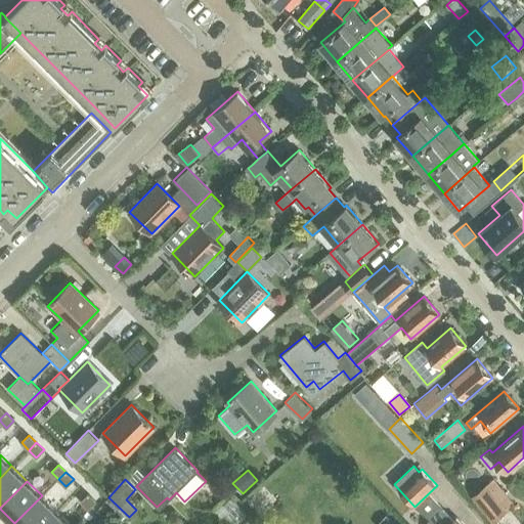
[(486,483),(471,496),(493,522),(508,510),(486,483)]
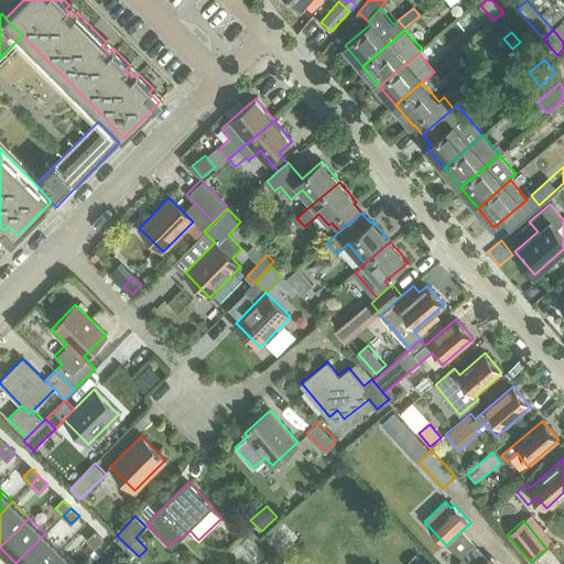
[(95,531),(87,540),(95,548),(102,539),(95,531)]
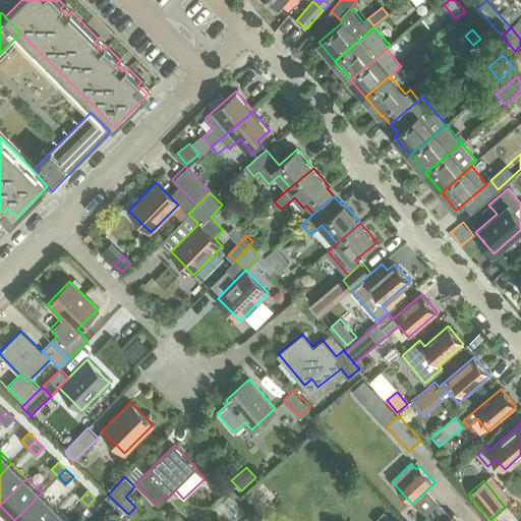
[(460,520),(454,514),(451,518),(425,490),(412,504),(428,516),(424,520),(423,520),(460,520)]
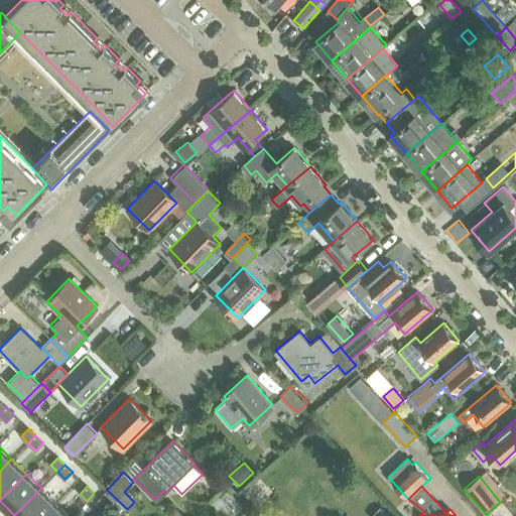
[(41,488),(14,515),(42,515),(56,503),(41,488)]
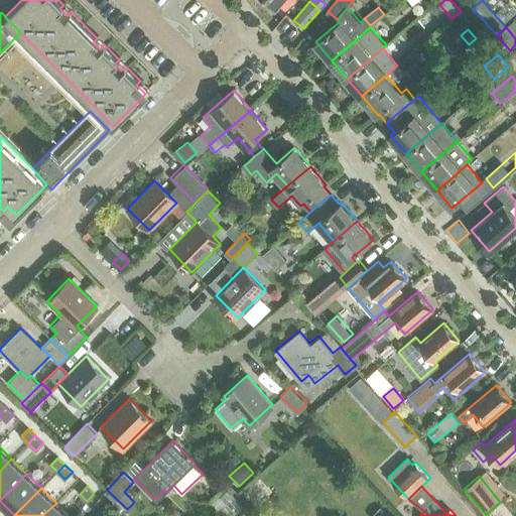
[(69,515),(56,503),(42,515),(69,515)]
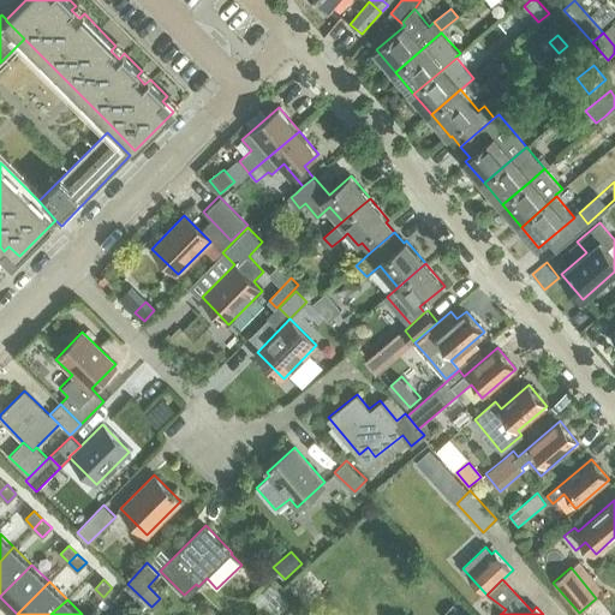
[(465,614),(454,604),(443,614),(465,614)]
